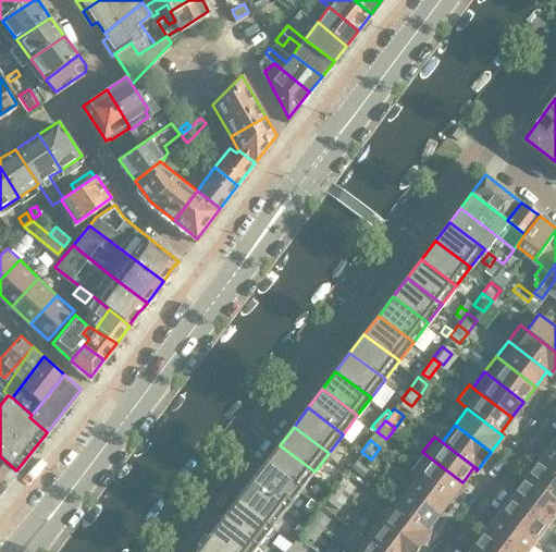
[(555,443),(553,442),(540,460),(555,471),(555,443)]
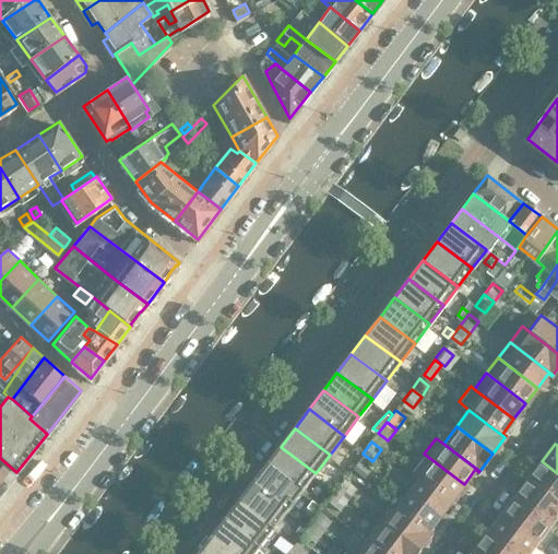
[(281,447),(268,463),(303,490),(316,473),(281,447)]
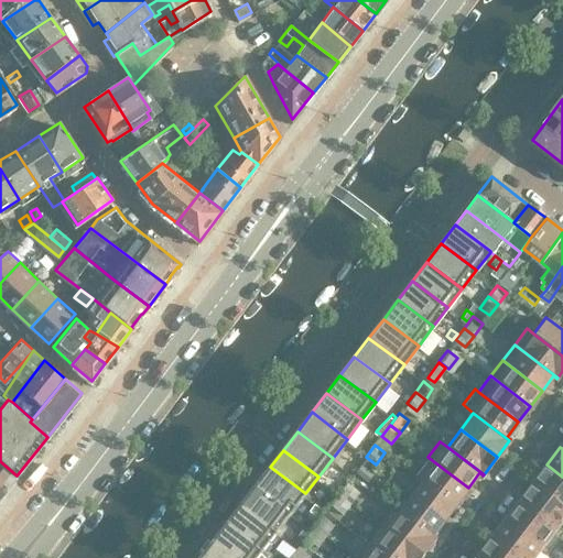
[(366,457),(357,468),(367,476),(376,465),(366,457)]
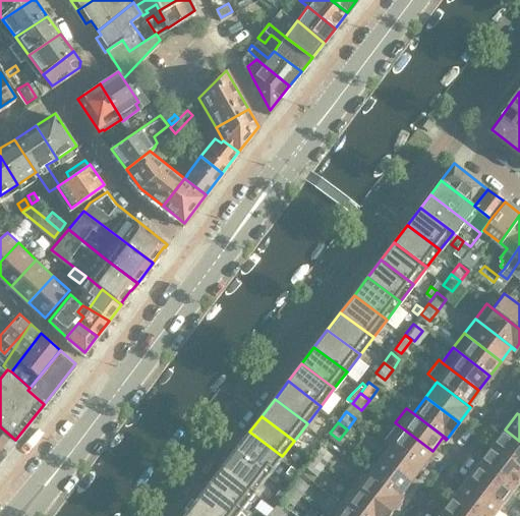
[(384,438),(391,442),(421,465),(432,451),(395,422),(384,438)]
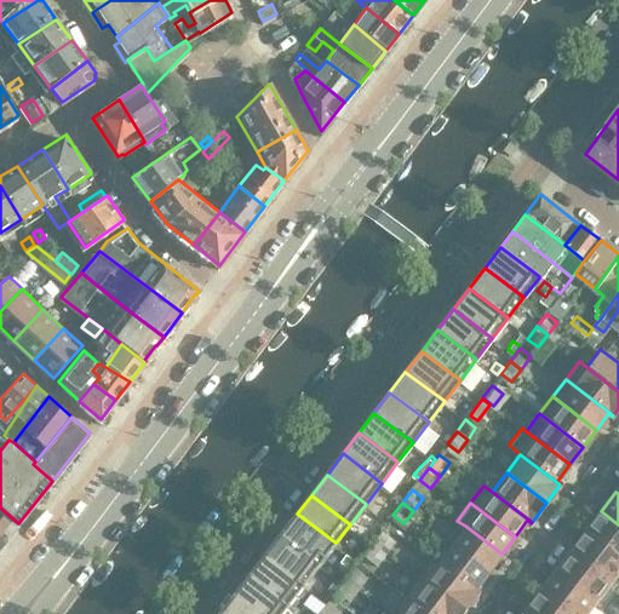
[(0,546),(18,523),(0,508),(0,546)]
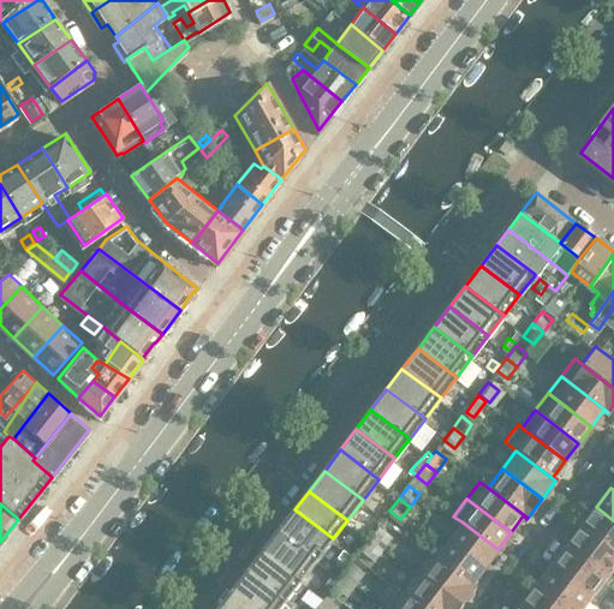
[(613,520),(596,507),(582,526),(613,550),(613,520)]
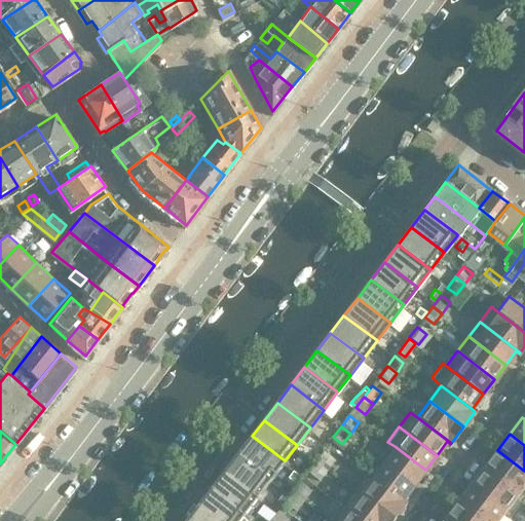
[(252,436),(238,453),(271,478),(285,460),(252,436)]
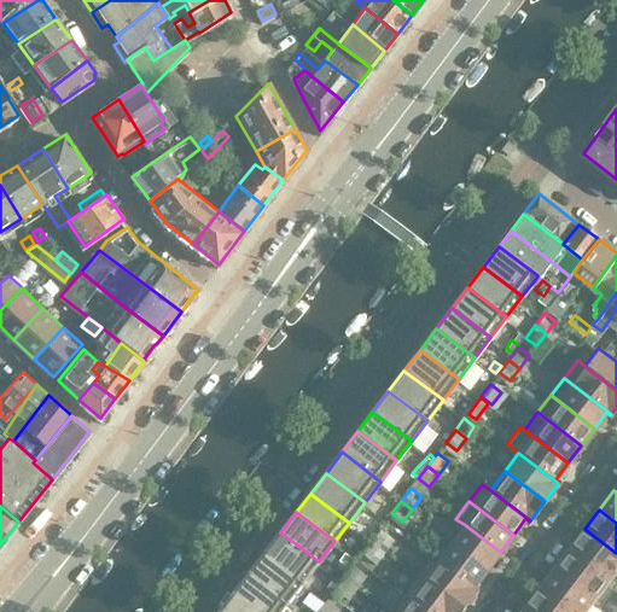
[(383,524),(373,536),(384,545),(394,532),(383,524)]
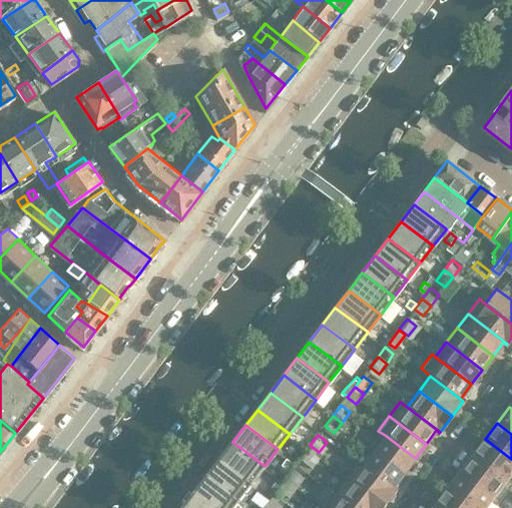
[(385,435),(374,450),(404,473),(415,458),(385,435)]
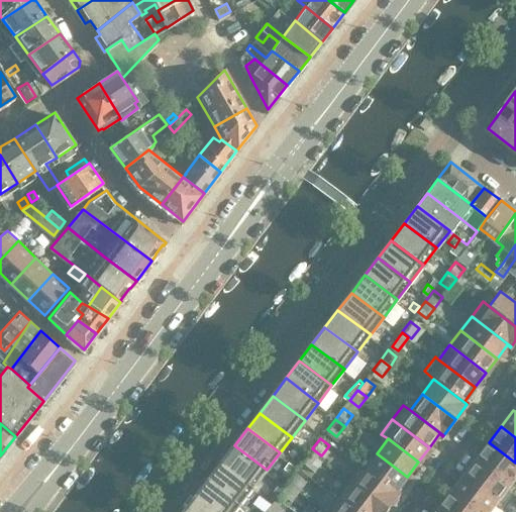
[(515,463),(489,442),(476,459),(515,489),(515,463)]
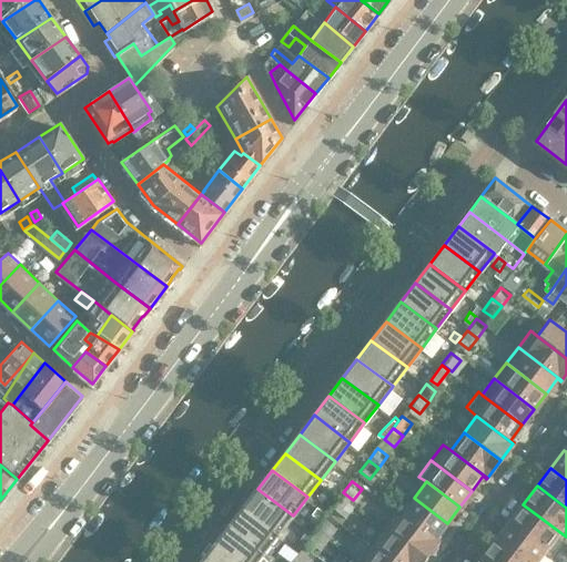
[(257,489),(243,508),(279,534),(293,515),(257,489)]
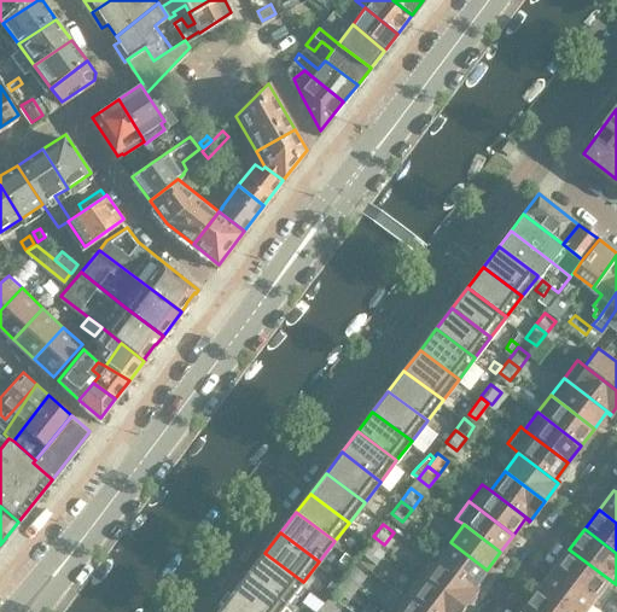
[(373,536),(364,549),(374,558),(384,545),(373,536)]
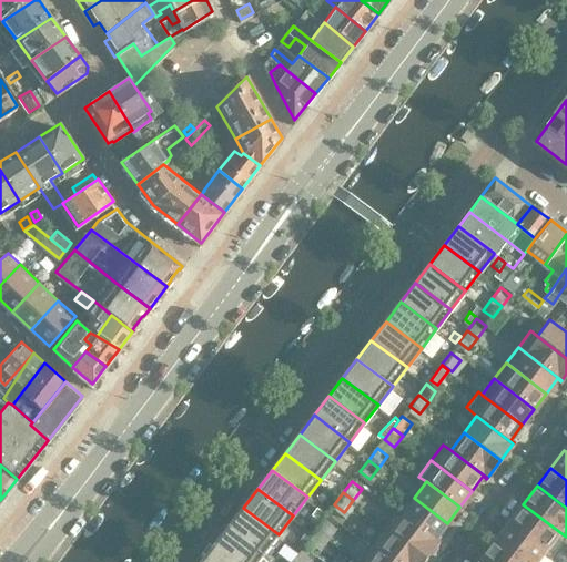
[(414,498),(402,513),(438,541),(439,541),(435,538),(447,523),(414,498)]
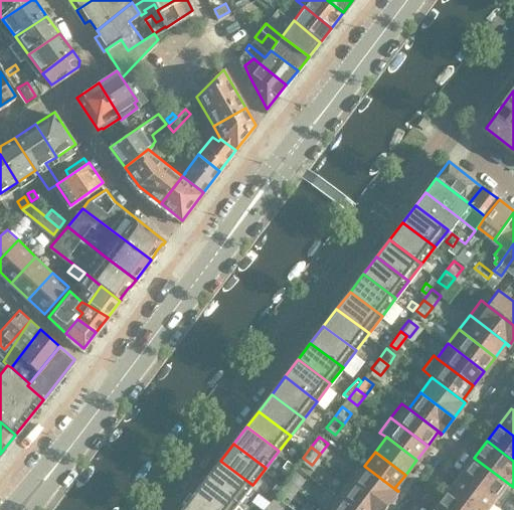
[(513,487),(474,458),(461,475),(493,499),(500,504),(513,487)]
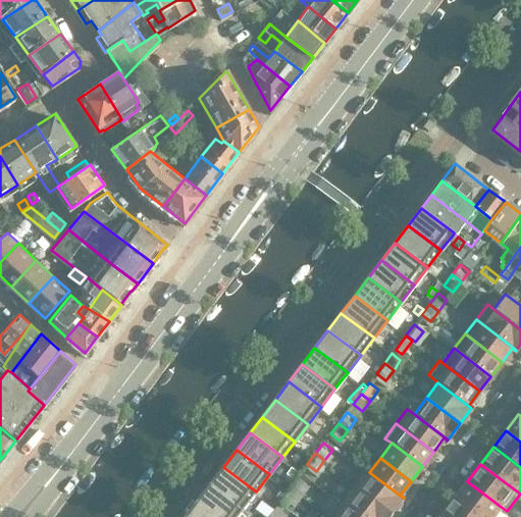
[(284,476),(293,482),(300,473),(292,466),(284,476)]
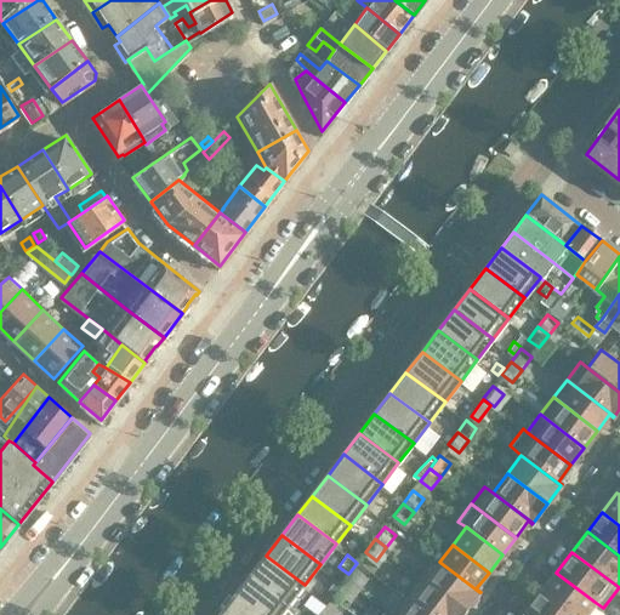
[(266,556),(250,576),(289,607),(305,585),(266,556)]
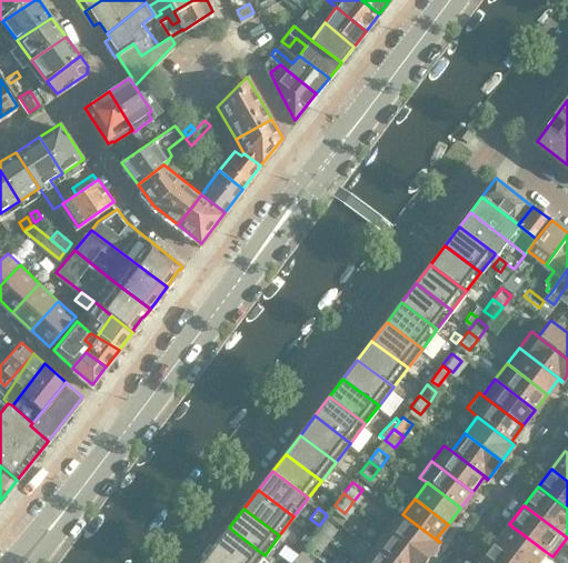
[(396,509),(382,526),(426,560),(439,542),(402,514),(396,509)]
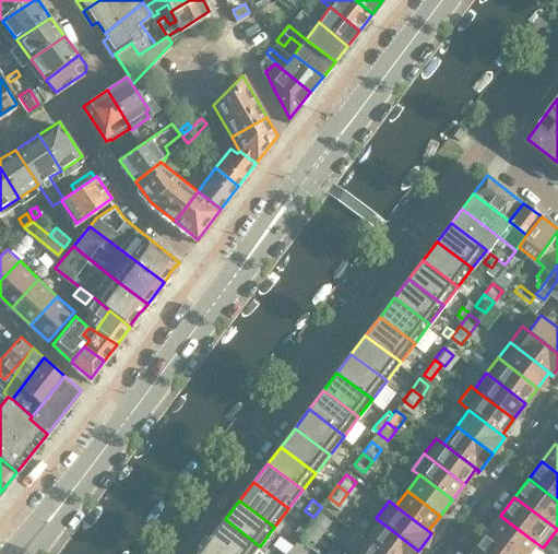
[(321,507),(312,518),(322,526),(331,514),(321,507)]
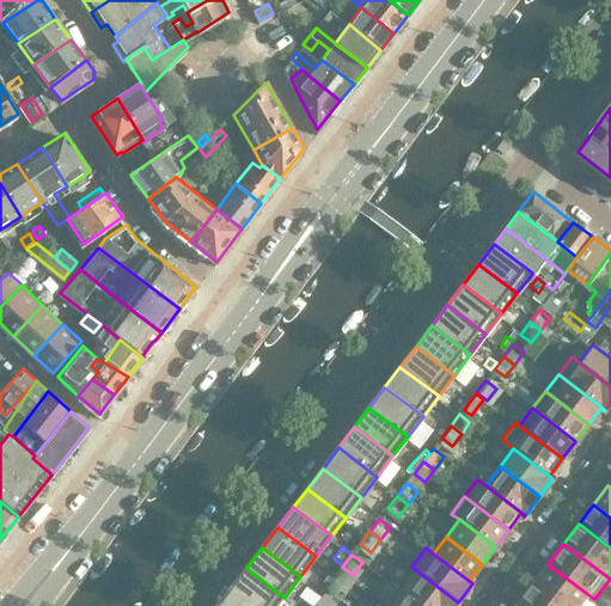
[(576,605),(586,593),(548,564),(535,582),(564,605),(576,605)]
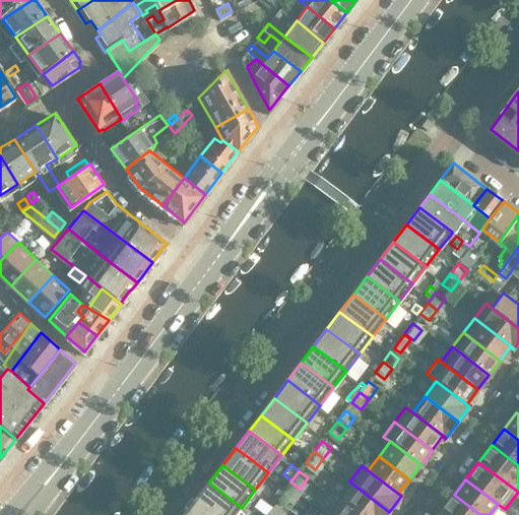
[(290,481),(283,493),(292,499),(300,489),(290,481)]
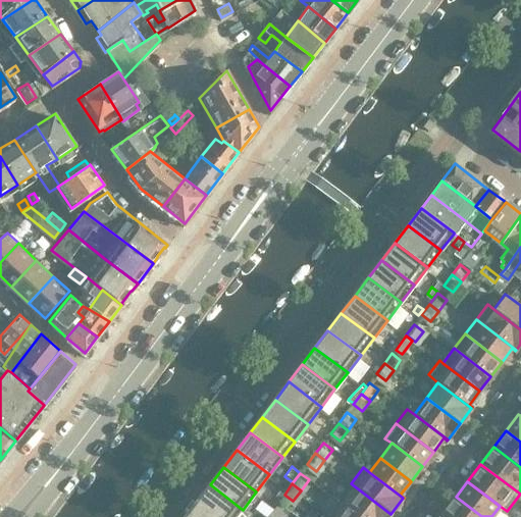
[(351,483),(339,499),(362,516),(387,516),(391,514),(351,483)]
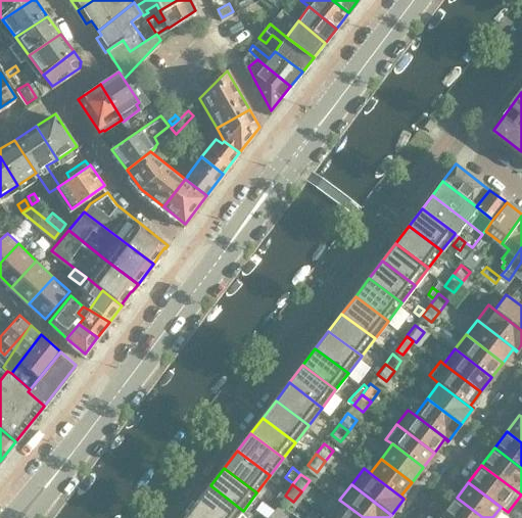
[(210,485),(196,504),(216,517),(237,517),(243,511),(210,485)]
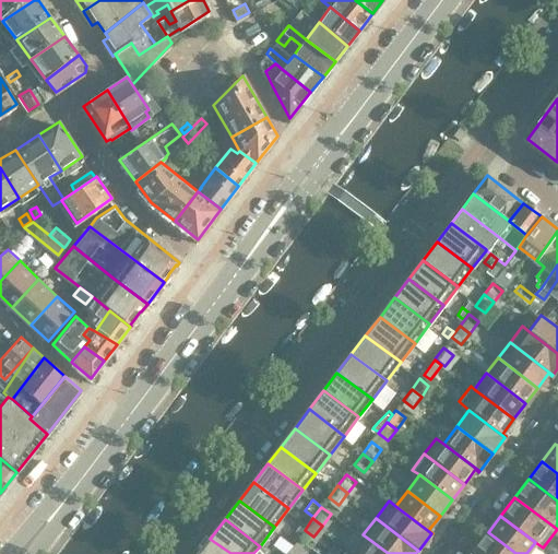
[(515,553),(488,532),(474,552),(477,553),(515,553)]
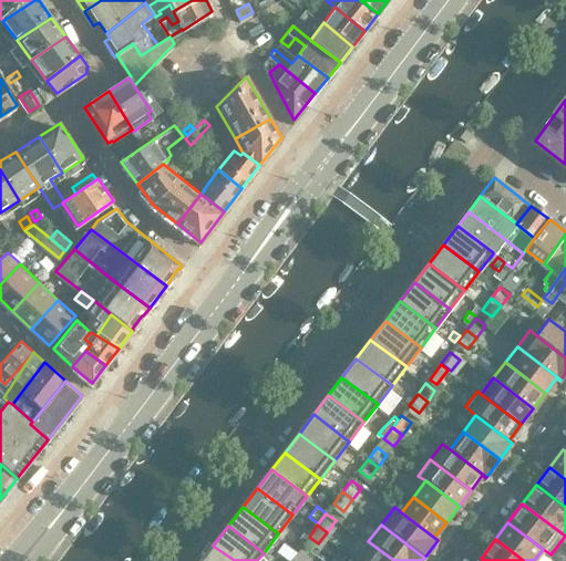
[(393,560),(368,541),(356,557),(360,560),(393,560)]
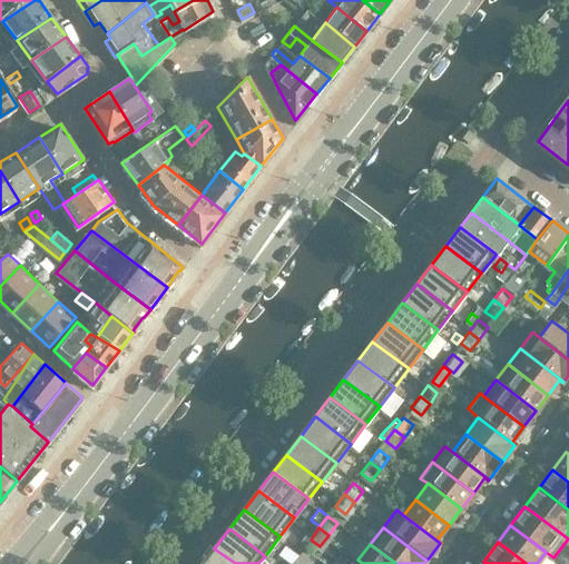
[(235,563),(214,548),(202,563),(235,563)]
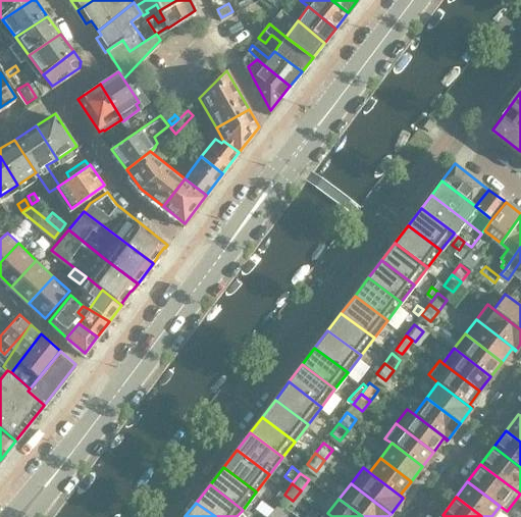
[(277,503),(269,513),(274,516),(280,516),(287,509),(277,503)]
